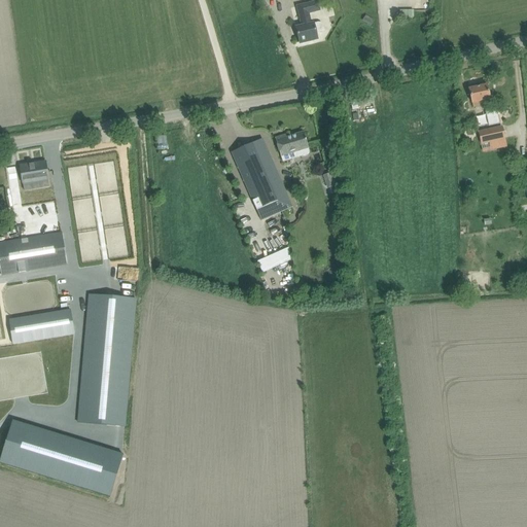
[(302,26),(295,27),(300,41),(308,39),(308,41),(318,39),(316,33),(325,31),(324,31),(323,26),(322,24),(320,23),(318,23),(314,24),(314,23),(311,24),(309,13),(320,10),(317,1),(301,5),(303,14),(300,14),(302,26)]
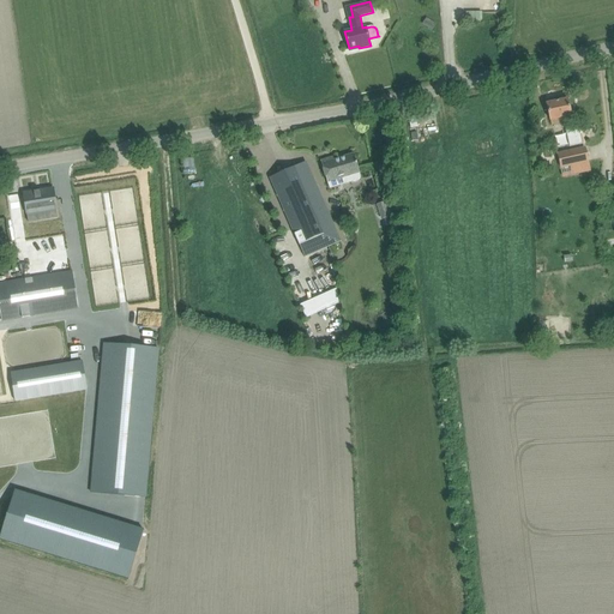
[(426,19),(423,24),(432,30),(435,24),(426,19)]
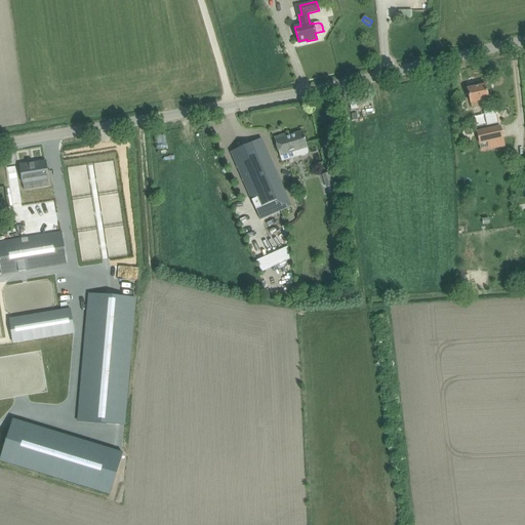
[(467,89),(470,98),(471,104),(481,102),(486,126),(498,124),(494,108),(490,108),(485,85),(467,89)]
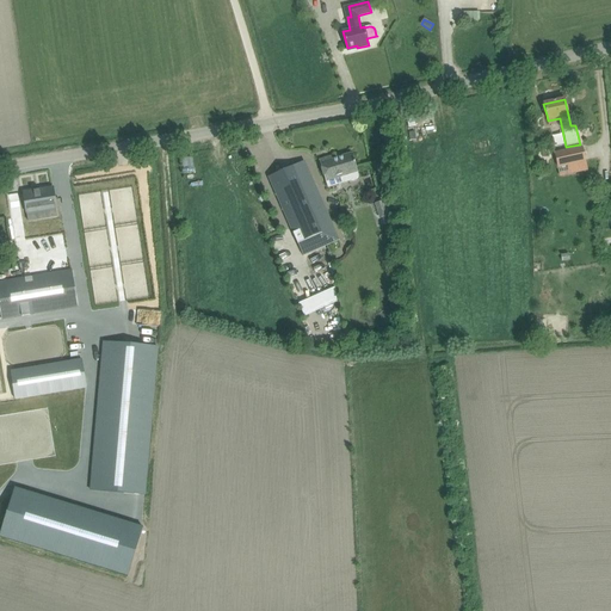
[(557,168),(586,161),(582,146),(554,152),(557,168)]
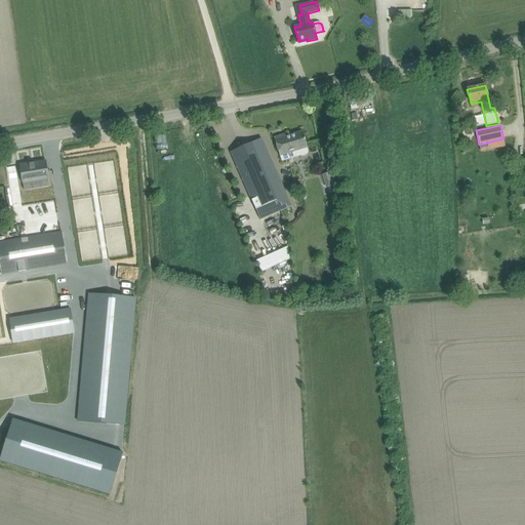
[(285,134),(274,137),(277,148),(280,157),(282,162),(301,156),(303,156),(307,155),(308,153),(309,151),(308,149),(306,142),(303,131),(285,136),(285,134)]
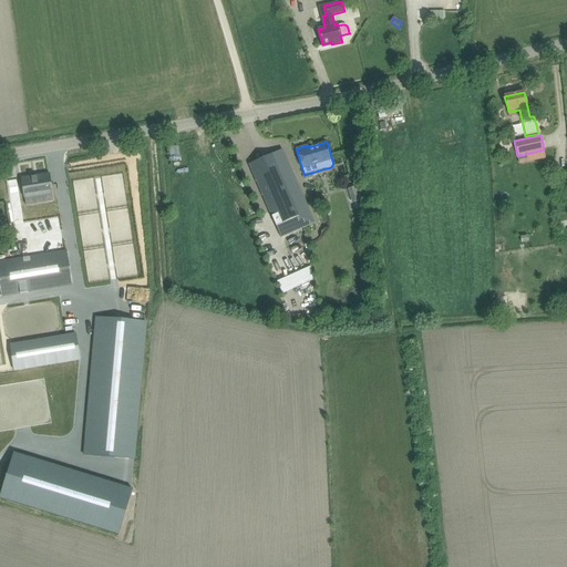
[(178,146),(169,147),(171,156),(181,155),(178,146)]
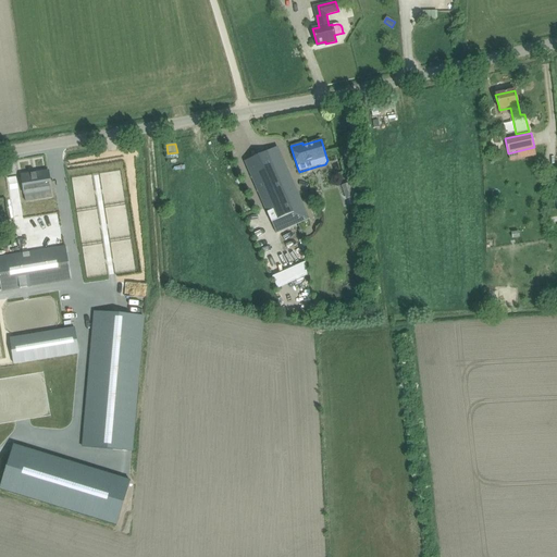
[(245,162),(276,233),(309,219),(277,148),(245,162)]
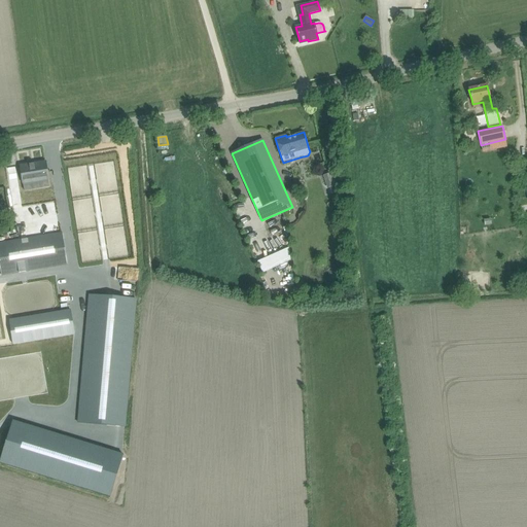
[(56,159),(60,185),(93,181),(90,154),(56,159)]
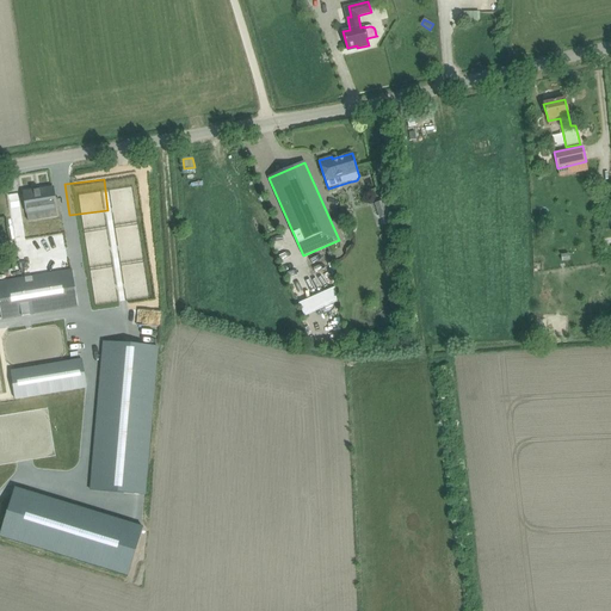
[(24,193),(25,205),(28,214),(56,209),(53,189),(24,193)]
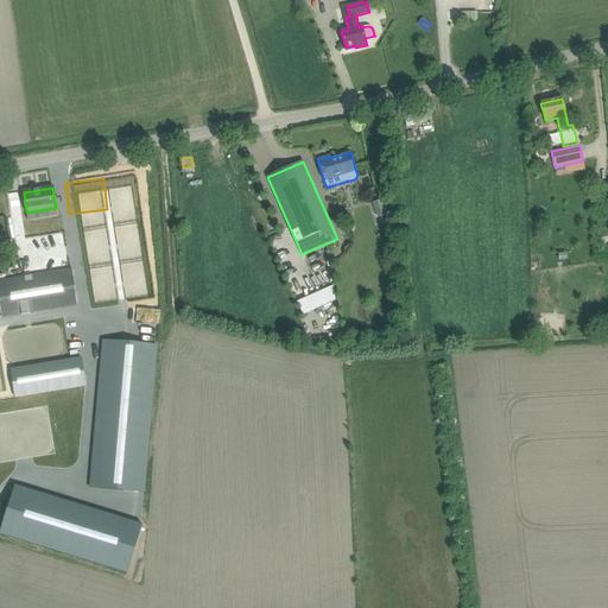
[(378,197),(366,201),(368,214),(381,211),(378,197)]
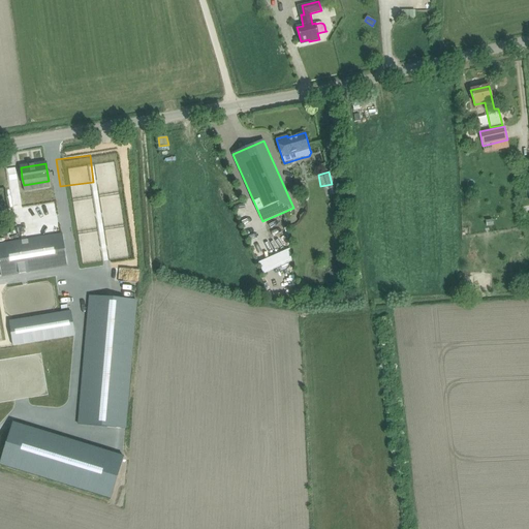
[(102,182),(62,188),(73,262),(96,258),(95,253),(112,250),(102,182)]
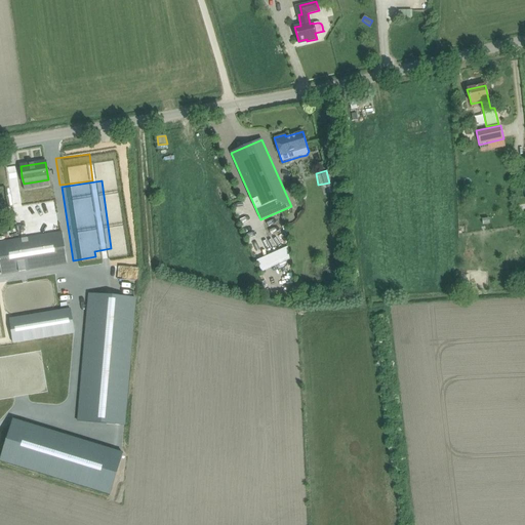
[(0,274),(1,274),(34,269),(34,273),(38,273),(37,269),(65,264),(59,233),(0,241),(0,274)]
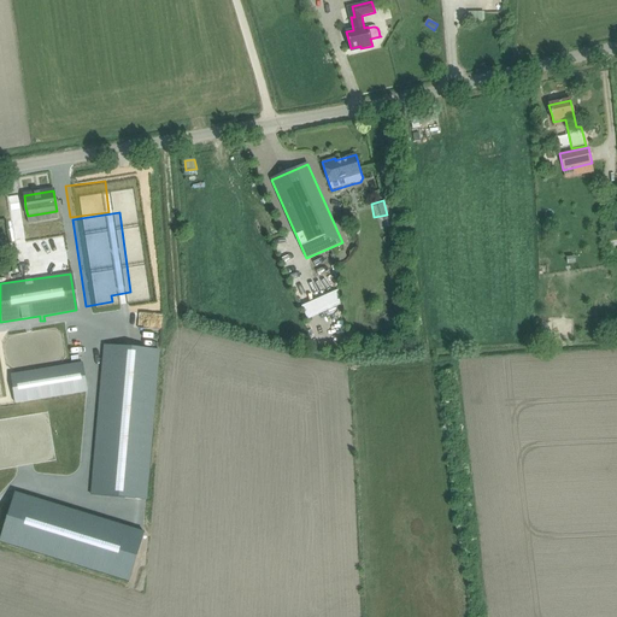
[(104,346),(90,495),(146,500),(160,351),(104,346)]
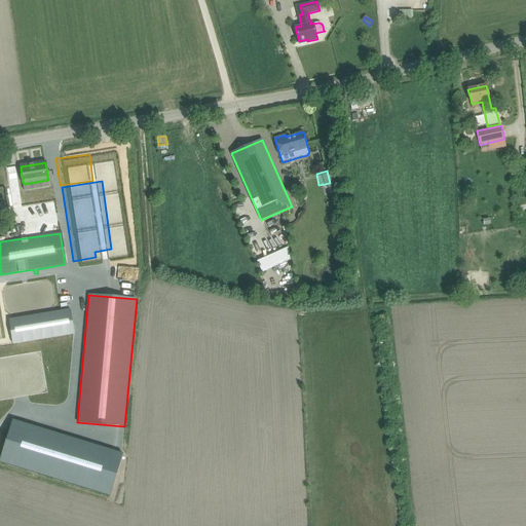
[(75,333),(70,308),(8,318),(12,343),(14,343),(75,333)]
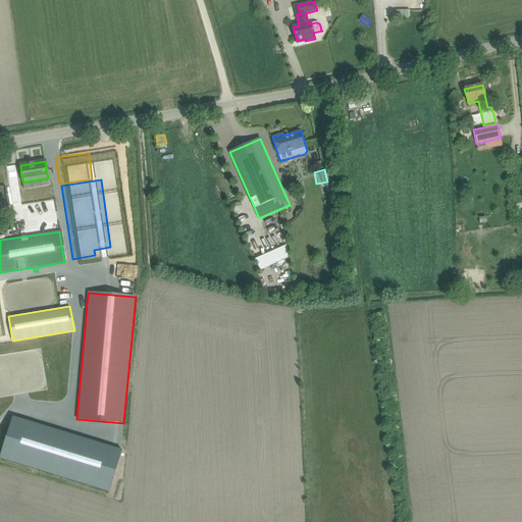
[(121,451),(12,417),(0,457),(0,458),(109,491),(121,451)]
